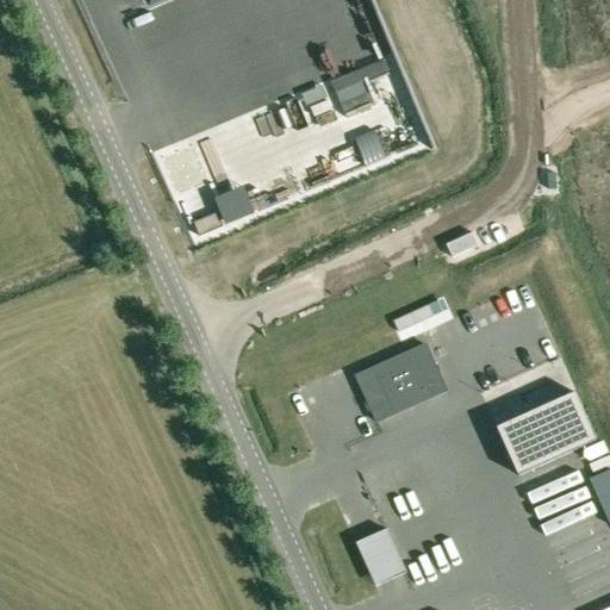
[(425,346),(356,377),(377,422),(447,391),(425,346)]
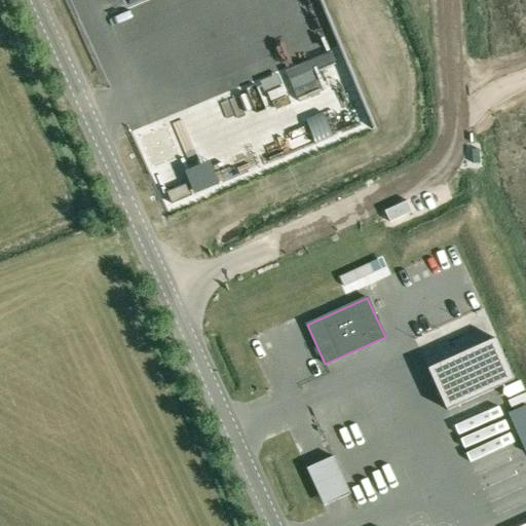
[(447,410),(515,380),(496,339),(428,369),(447,410)]
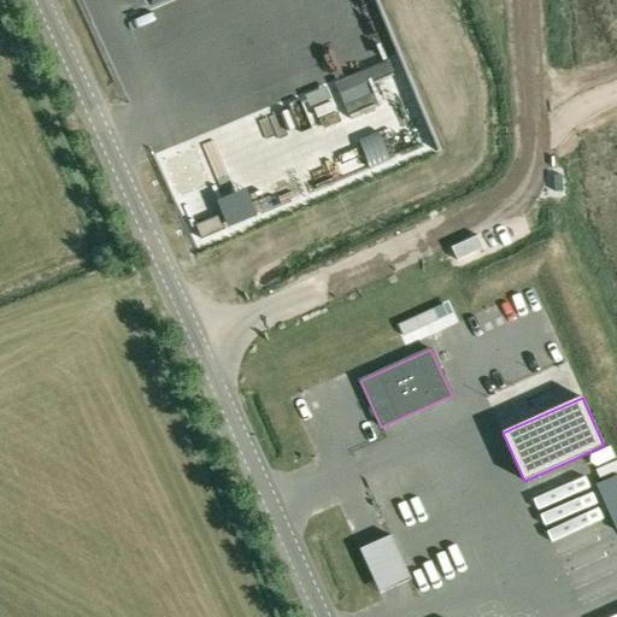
[(616,445),(598,452),(604,469),(616,463),(616,445)]
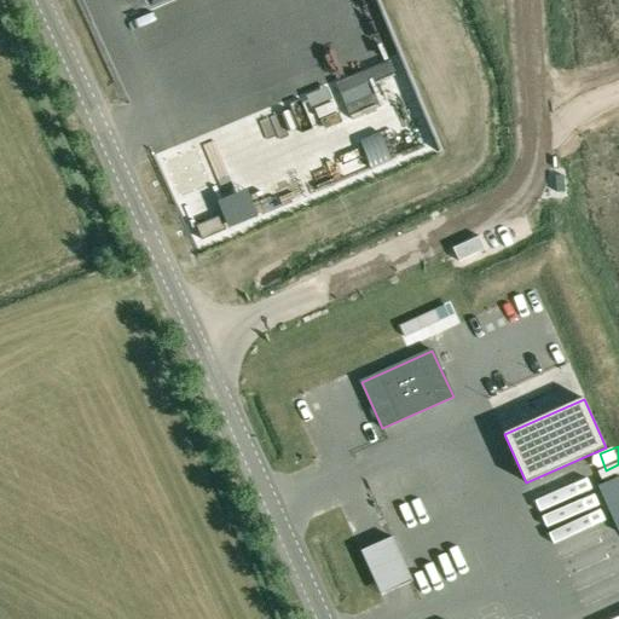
[(566,475),(571,486),(593,475),(586,464),(566,475)]
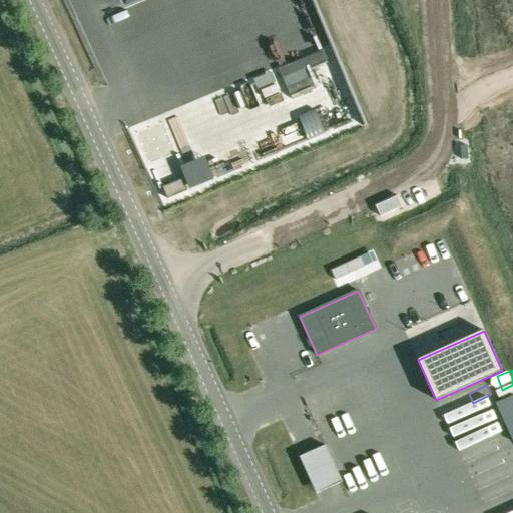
[(330,477),(338,474),(329,454),(321,457),(330,477)]
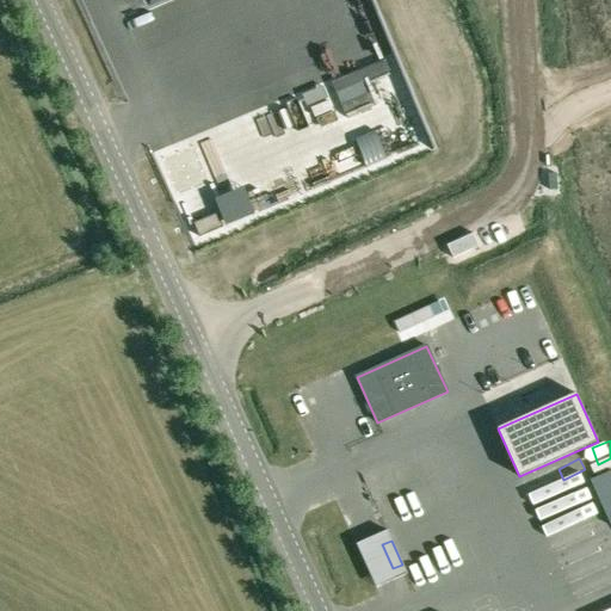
[(559,610),(560,610),(549,600),(538,610),(559,610)]
